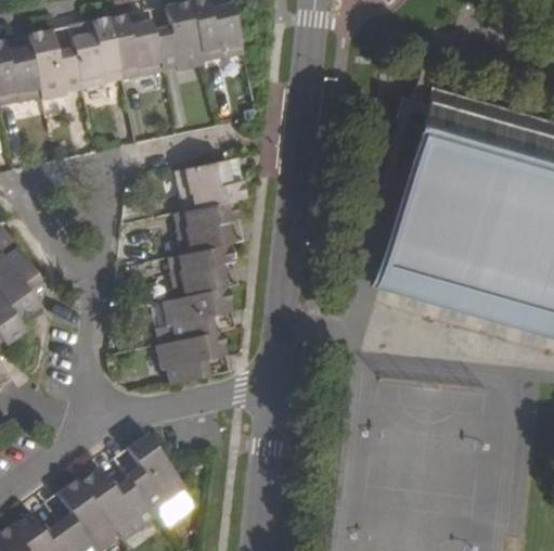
[(201,0),(190,2),(204,64),(219,59),(220,62),(246,56),(235,3),(211,9),(210,0),(201,0)]
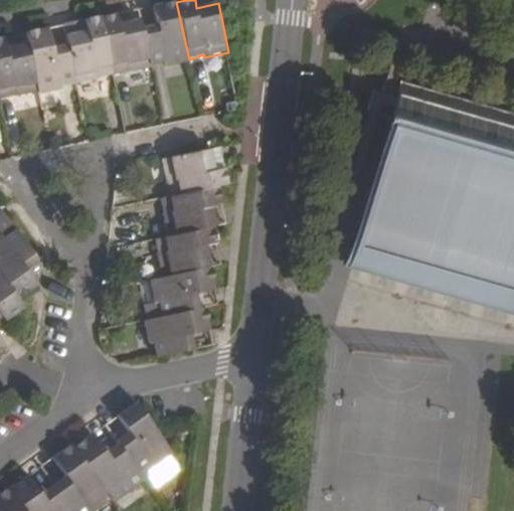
[(159,25),(144,27),(152,66),(168,63),(168,66),(189,62),(189,59),(176,2),(157,6),(159,25)]
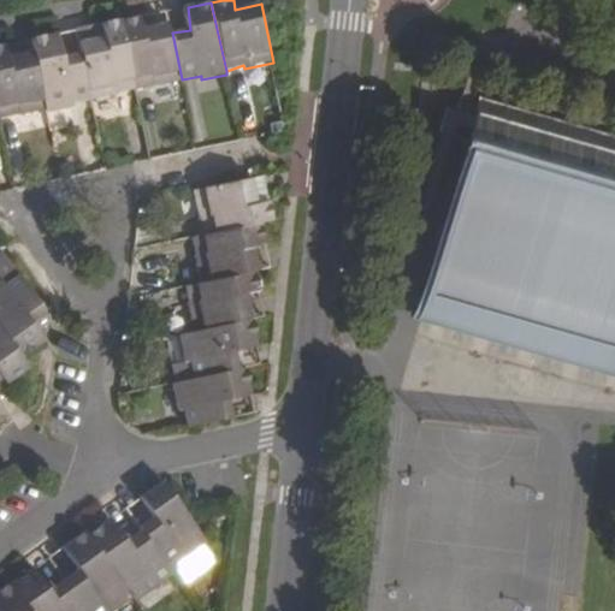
[(142,17),(125,21),(137,88),(157,84),(157,87),(183,82),(182,79),(172,33),(170,23),(145,28),(142,17)]
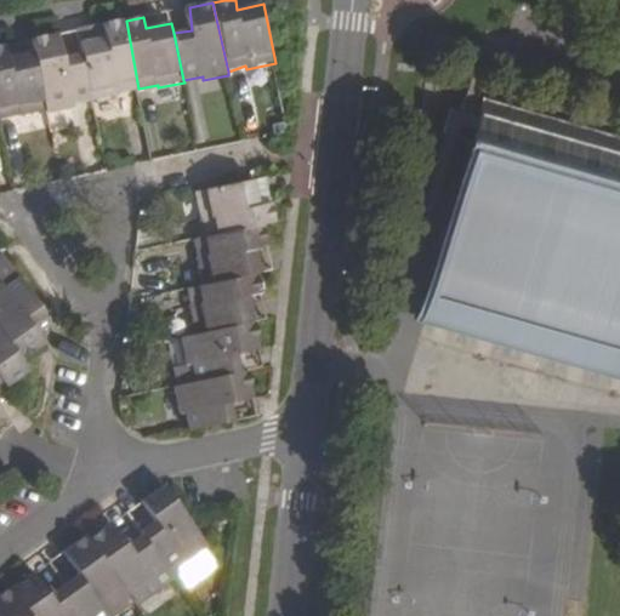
[(108,36),(83,41),(84,52),(94,98),(95,101),(123,95),(123,92),(138,89),(126,21),(106,24),(108,36)]
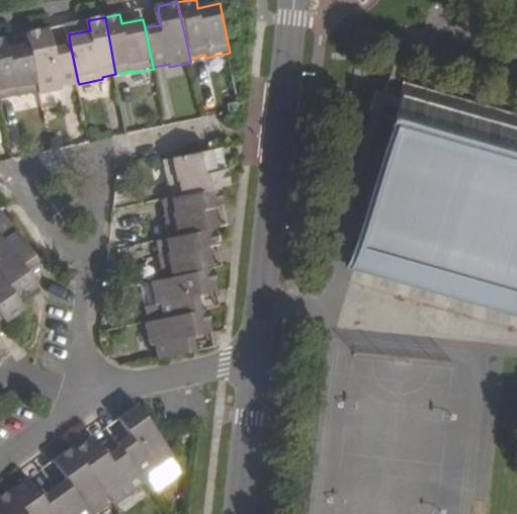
[(51,28),(27,32),(30,43),(39,91),(38,94),(63,89),(63,85),(78,82),(70,44),(55,46),(51,28)]
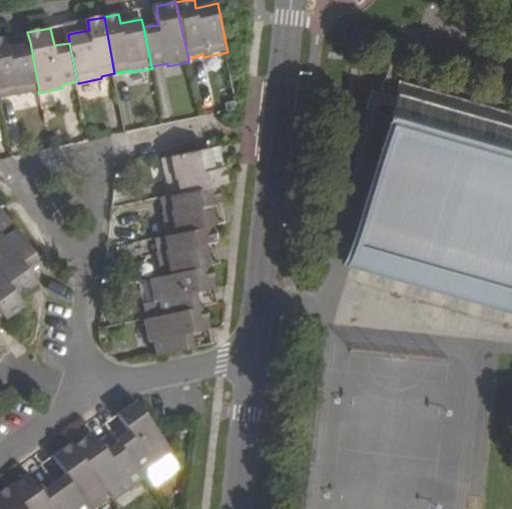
[(5,37),(0,37),(0,88),(2,96),(17,92),(18,95),(39,90),(30,42),(7,45),(5,37)]
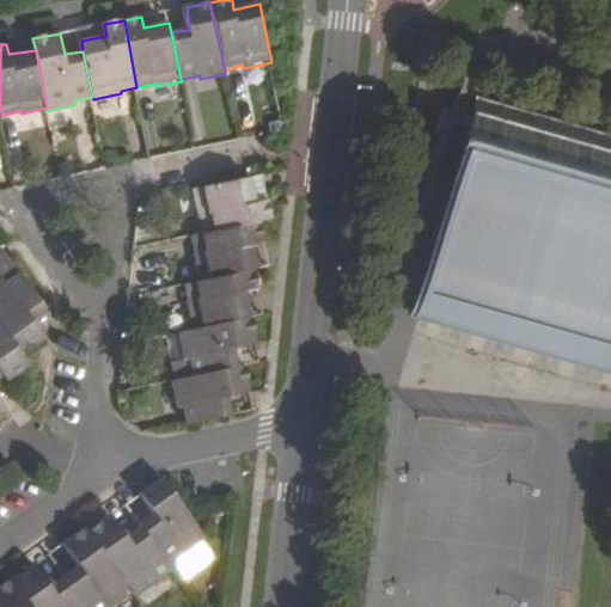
[(610,136),(483,97),(480,110),(610,149),(610,136)]
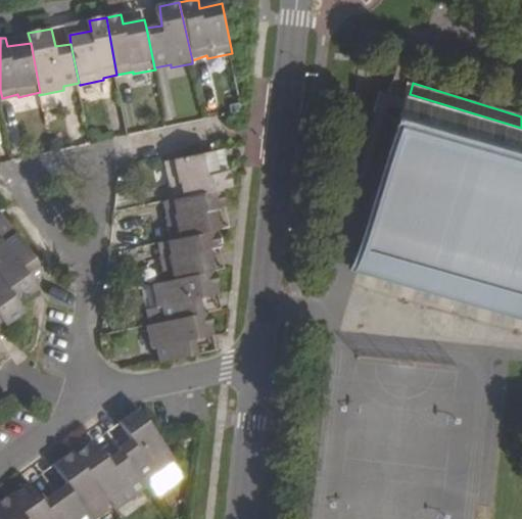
[(408,97),(379,88),(373,109),(402,119),(363,254),(521,301),(521,128),(410,94),(408,97)]
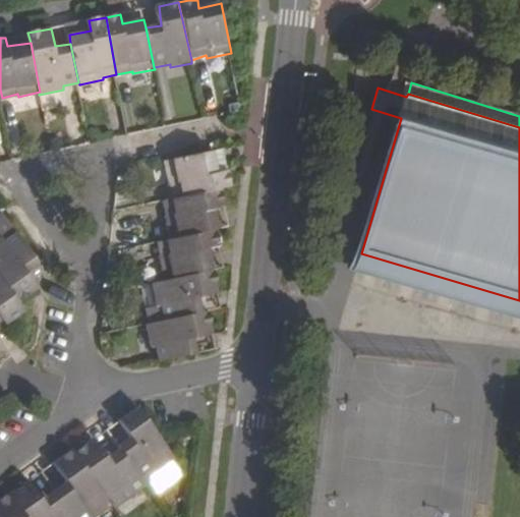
[(216,150),(168,161),(172,184),(174,183),(177,199),(224,189),(233,187),(230,170),(220,172),(216,150)]
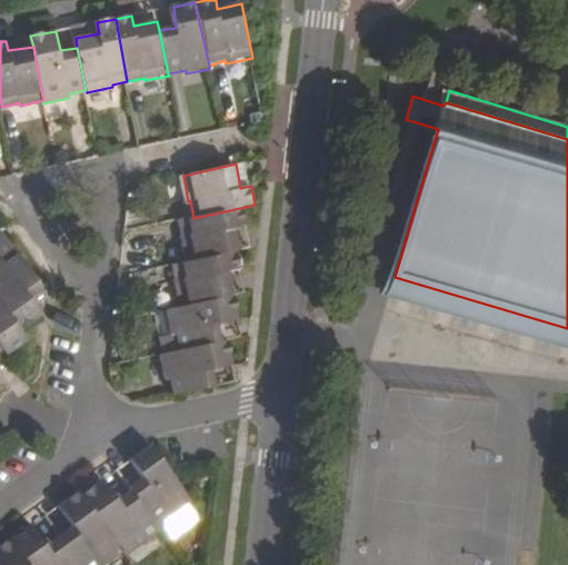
[(193,218),(182,219),(185,235),(182,236),(188,261),(236,251),(240,250),(235,227),(248,224),(245,207),(193,218)]
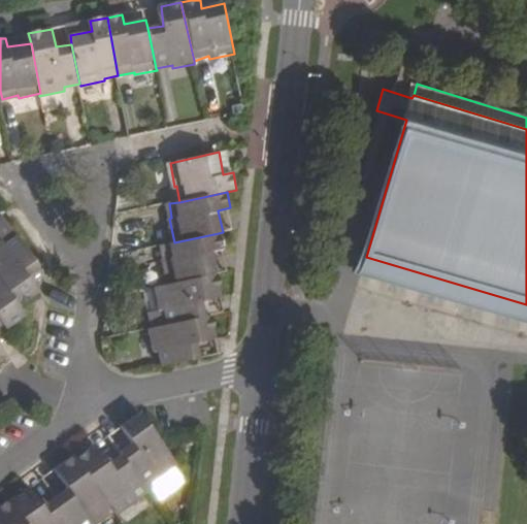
[(5,209),(0,211),(0,234),(1,235),(15,226),(5,209)]
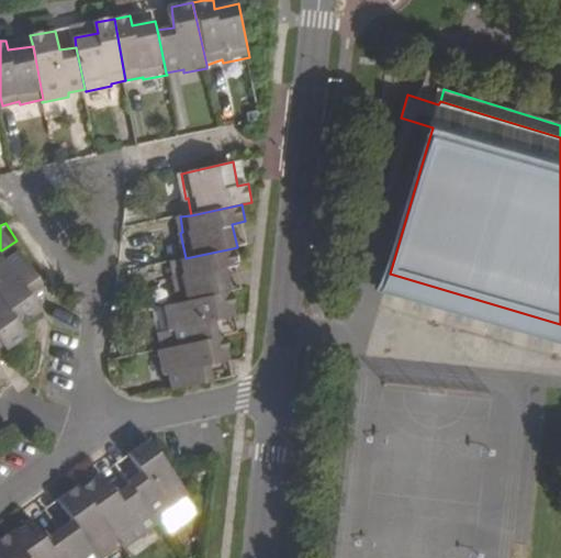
[(186,258),(175,260),(178,277),(175,277),(180,302),(231,291),(227,269),(237,267),(233,248),(186,258)]
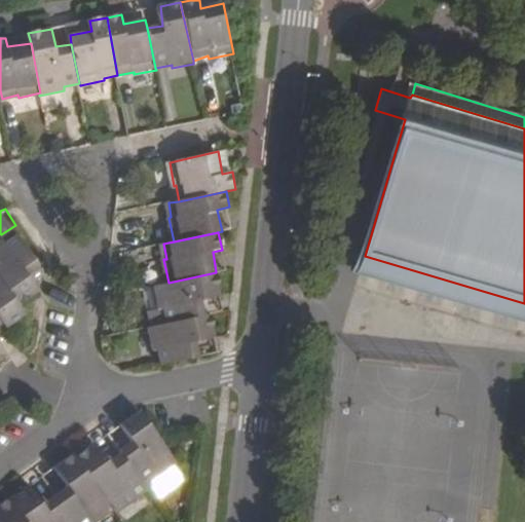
[(3,238),(0,240),(0,274),(20,303),(38,291),(27,273),(38,265),(17,234),(6,243),(3,238)]
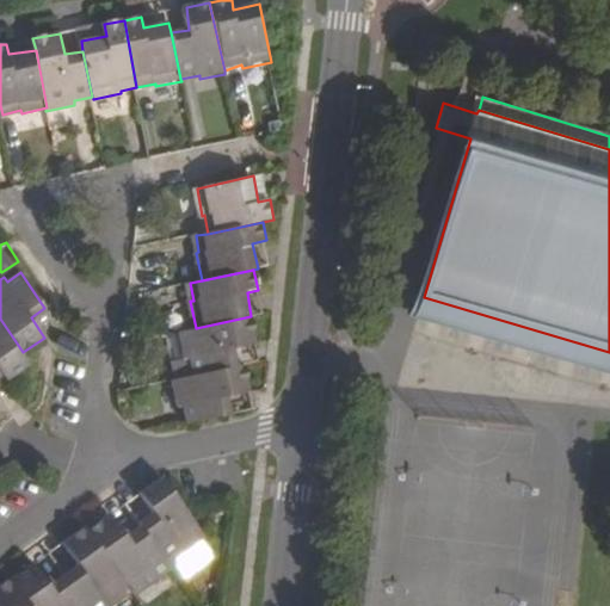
[(609,352),(424,297),(419,313),(609,369),(609,352)]
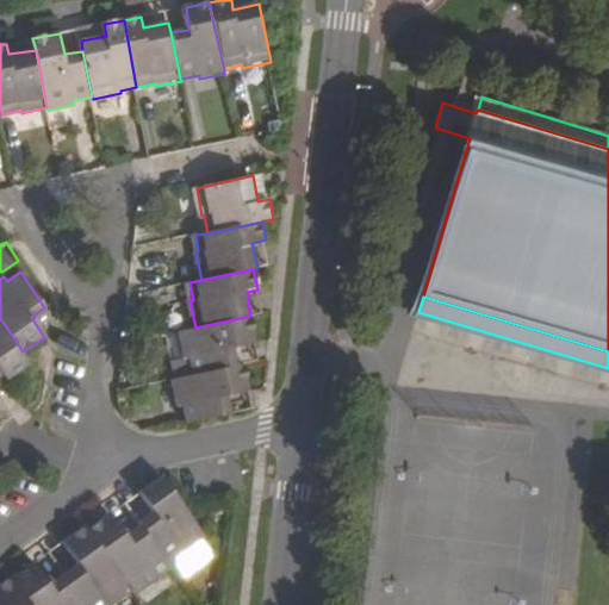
[(196,328),(178,331),(184,360),(188,359),(192,375),(237,366),(235,349),(256,344),(250,316),(196,328)]
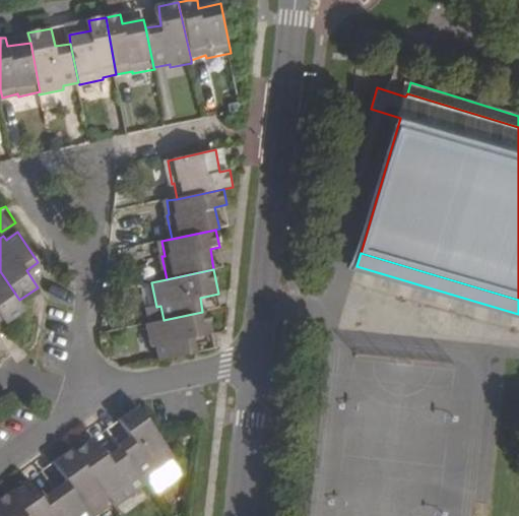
[(0,271),(0,313),(6,322),(25,309),(19,300),(0,271)]
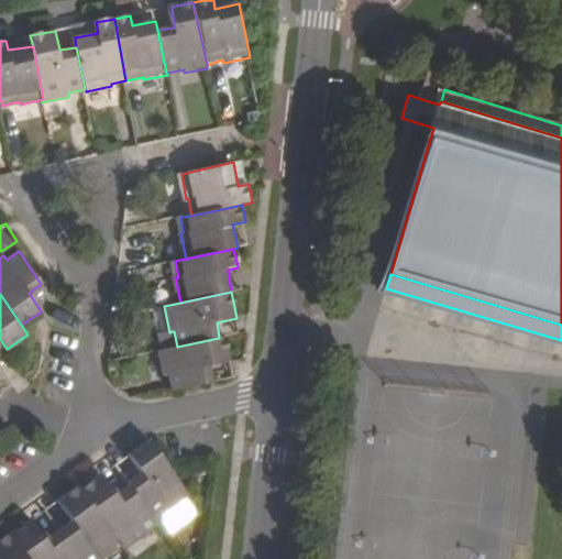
[(177,347),(160,350),(165,376),(169,374),(173,390),(213,382),(211,365),(231,360),(227,337),(219,338),(177,347)]
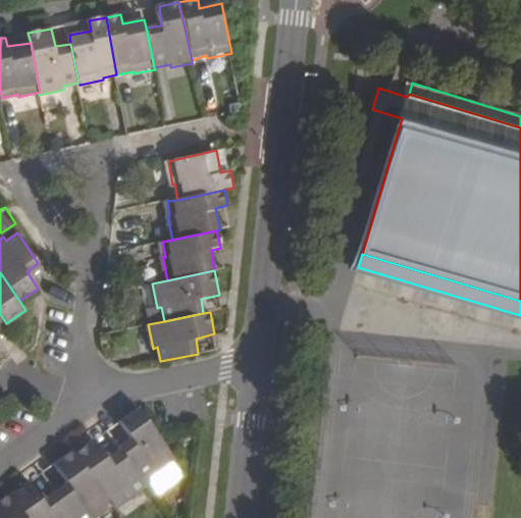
[(138,409),(119,421),(129,438),(117,448),(119,450),(140,479),(151,470),(155,473),(172,460),(160,439),(138,409)]
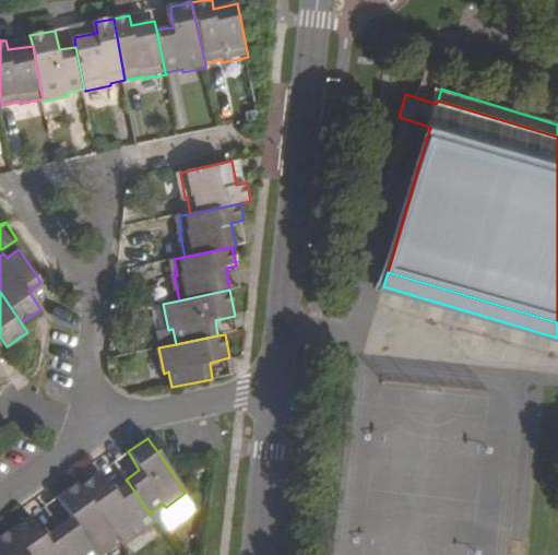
[(114,491),(101,471),(79,485),(118,541),(120,544),(154,521),(150,514),(128,482),(114,491)]
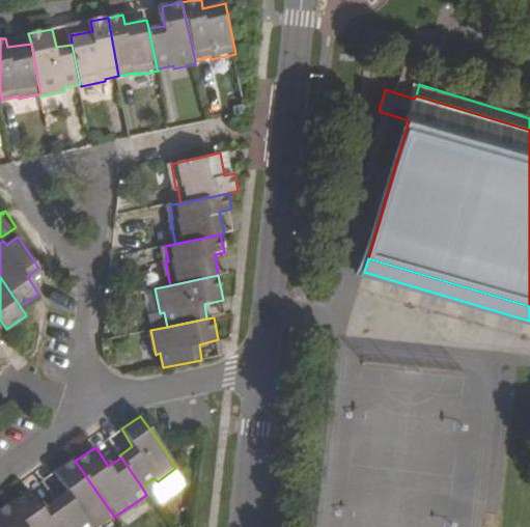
[(73,459),(54,471),(67,491),(54,499),(73,526),(92,526),(112,514),(75,461),(73,459)]
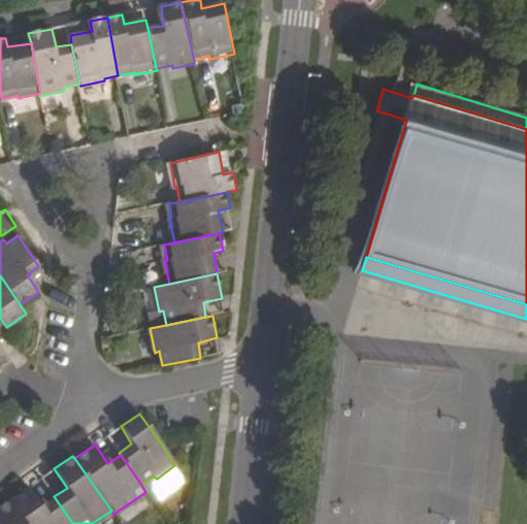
[(28,487),(9,500),(25,523),(72,523),(54,496),(40,504),(28,487)]
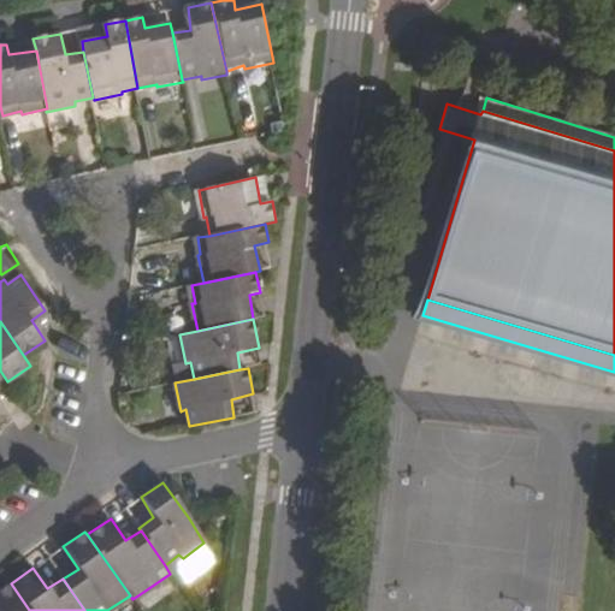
[(29,610),(11,583),(0,589),(0,610),(29,610)]
